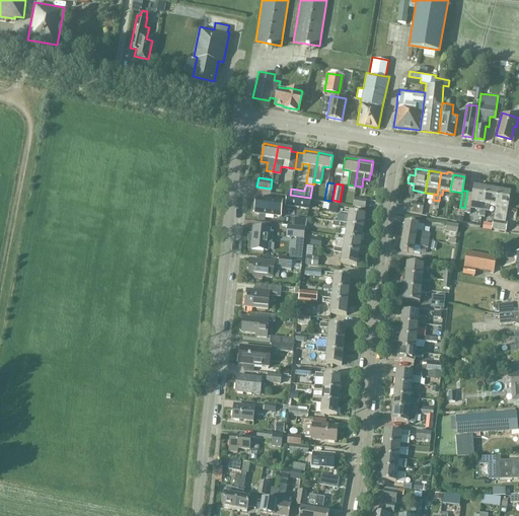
[(483,208),(486,187),(473,185),(472,192),(467,191),(464,208),(463,216),(468,217),(470,207),(479,208),(483,208)]
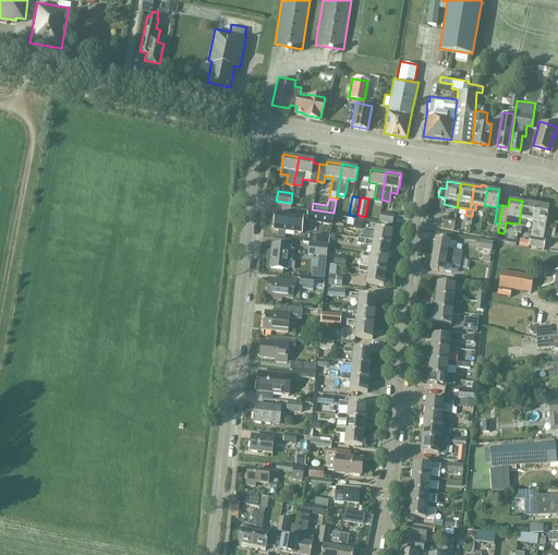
[(532,220),(535,203),(522,201),(519,224),(516,224),(514,230),(520,231),(521,224),(524,225),(525,219),(532,220)]
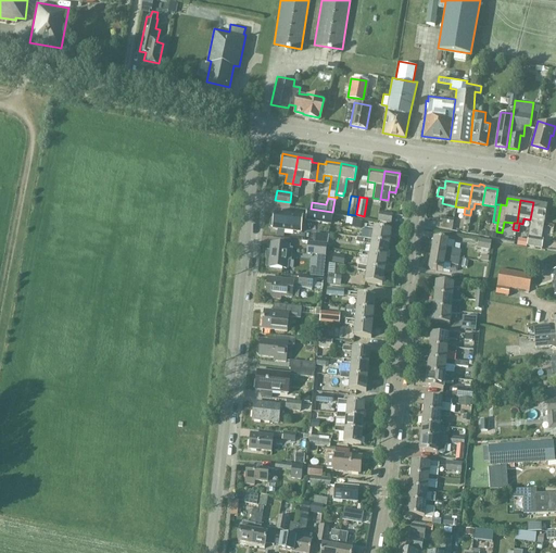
[(546,204),(533,202),(530,220),(531,220),(528,235),(528,234),(526,243),(542,246),(543,237),(541,236),(543,222),(546,204)]
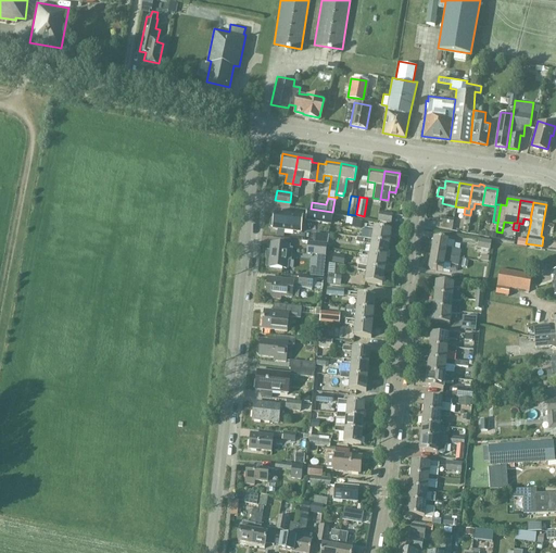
[(306,208),(305,217),(330,222),(332,212),(311,209),(306,208)]
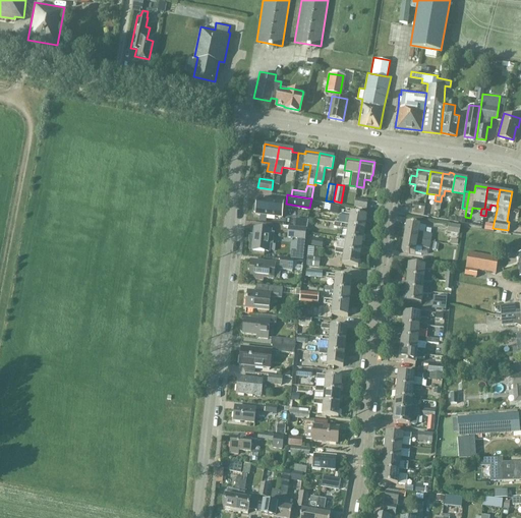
[(254,210),(255,211),(255,213),(281,215),(283,200),(257,197),(256,203),(255,203),(253,204),(253,209),(254,210)]
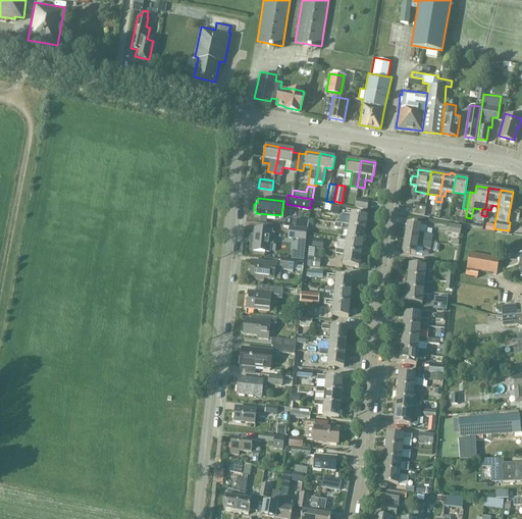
[(366,208),(367,200),(355,198),(354,206),(366,208)]
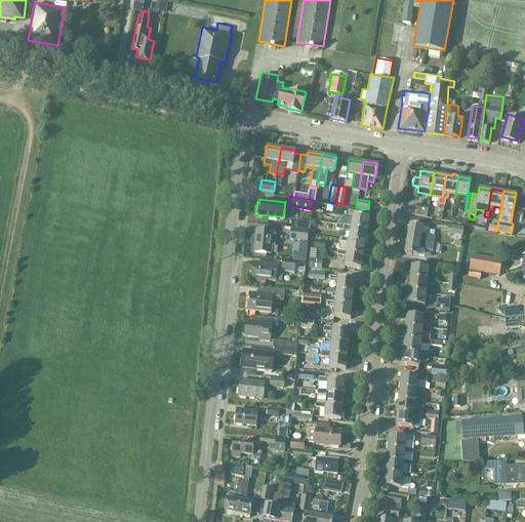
[(429,205),(415,202),(413,213),(427,215),(429,205)]
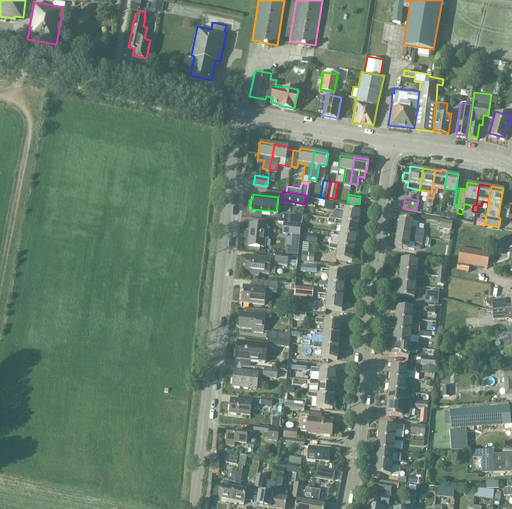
[(328,216),(328,218),(357,223),(359,211),(345,208),(346,206),(335,204),(335,210),(343,211),(342,218),(328,216)]
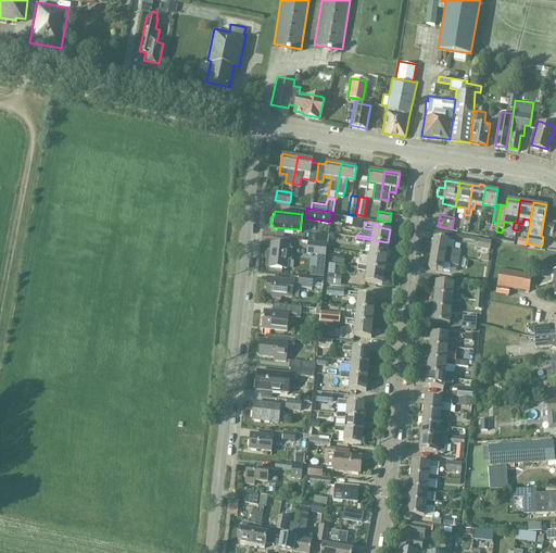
[(433,236),(431,251),(445,253),(459,255),(460,248),(453,247),(455,239),(447,237),(447,238),(433,236)]
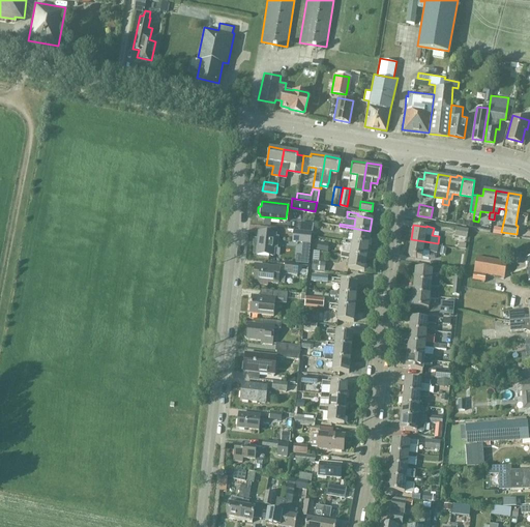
[(367,243),(370,231),(340,226),(339,229),(353,232),(352,238),(343,237),(343,239),(367,243)]
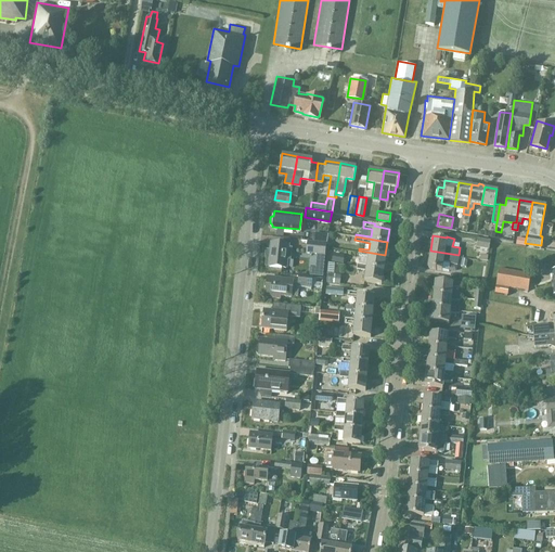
[(491,239),(477,236),(475,246),(489,248),(491,239)]
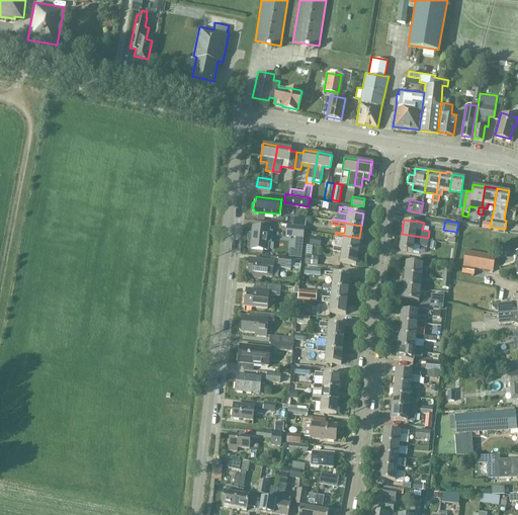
[(304,226),(290,224),(290,225),(286,224),(285,234),(293,235),(303,236),(304,226)]
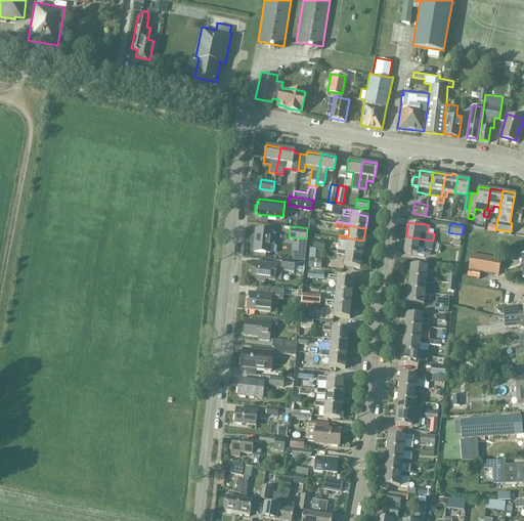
[(267,232),(268,229),(256,228),(255,235),(255,241),(254,241),(253,250),(265,251),(266,251),(270,251),(270,242),(273,243),(274,232),(267,232)]
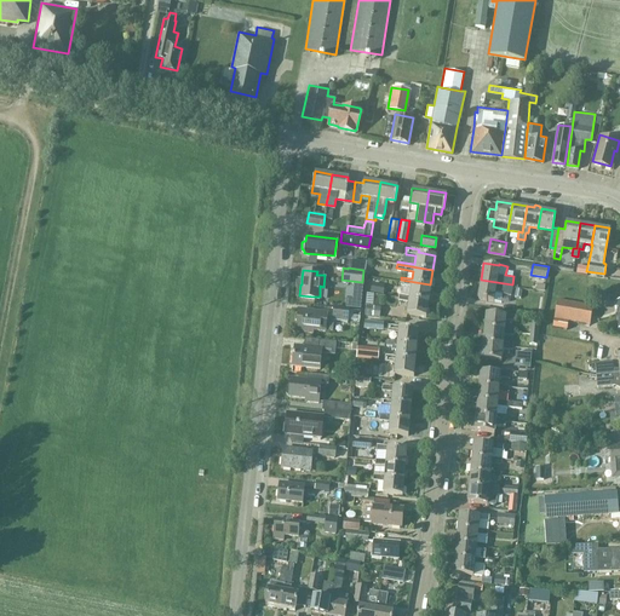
[(428,300),(430,285),(401,280),(400,283),(411,286),(409,293),(399,292),(399,295),(428,300)]
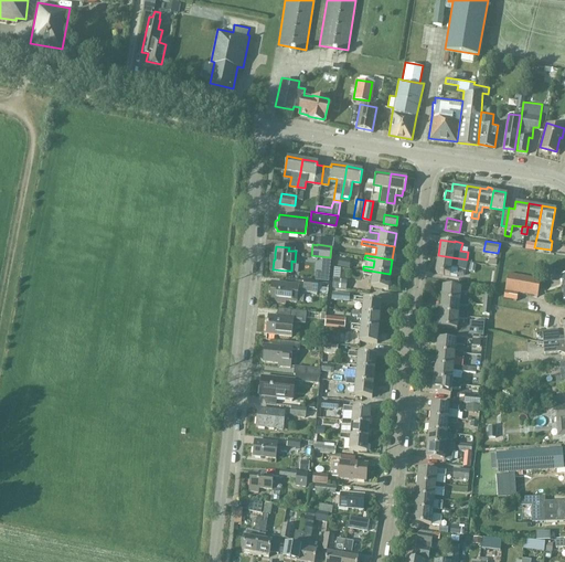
[(466,267),(467,260),(452,257),(438,255),(436,271),(449,273),(450,265),(466,267)]
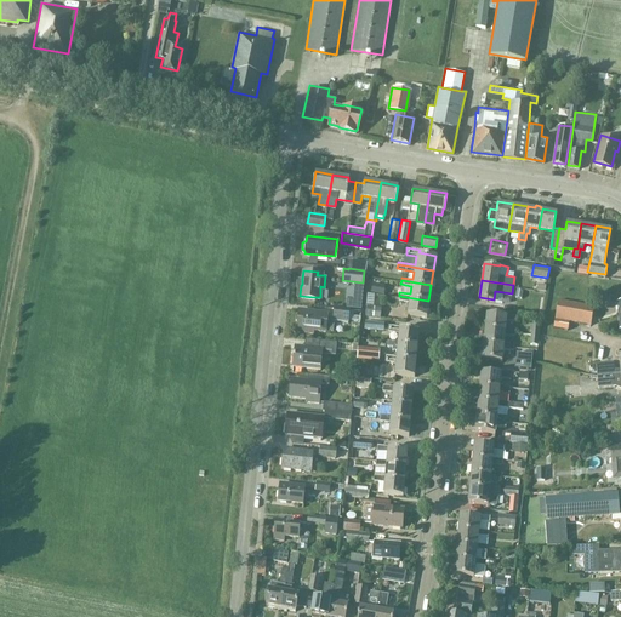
[(346,295),(345,306),(360,307),(363,283),(352,281),(351,295),(346,295)]
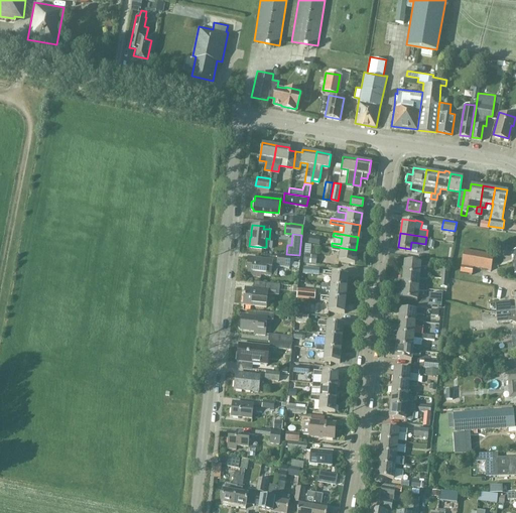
[(308,234),(307,240),(318,242),(319,236),(308,234)]
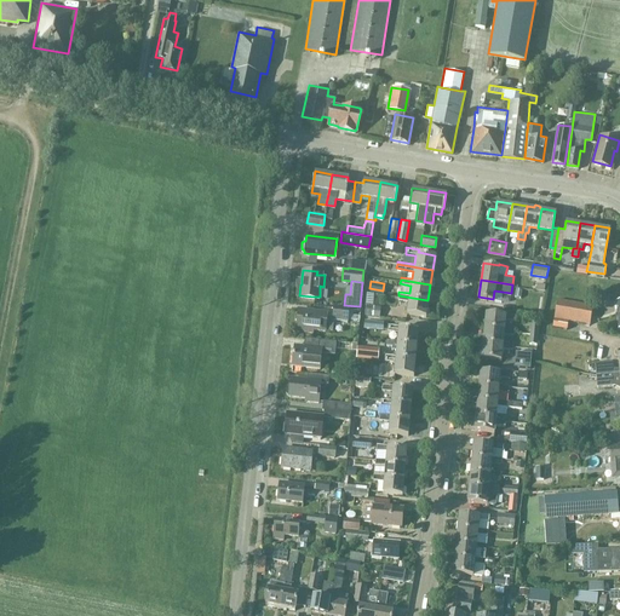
[(616,292),(606,293),(607,301),(618,300),(616,292)]
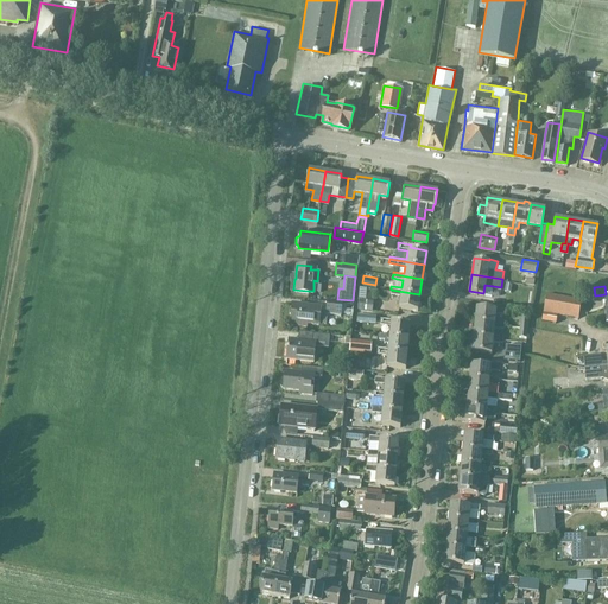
[(417,309),(419,294),(391,290),(390,292),(400,294),(398,305),(417,309)]
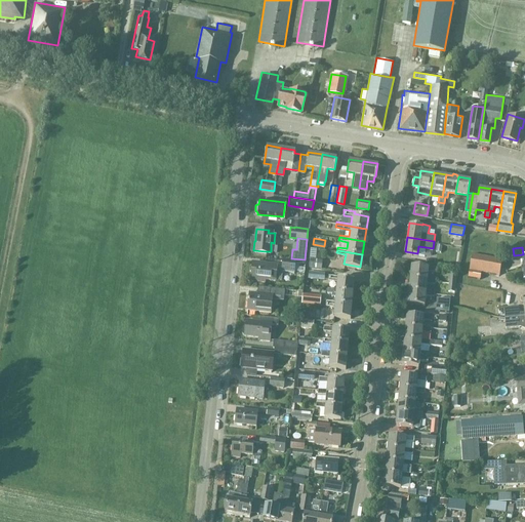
[(472,252),(469,268),(468,275),(480,277),(481,270),(498,273),(501,257),(472,252)]
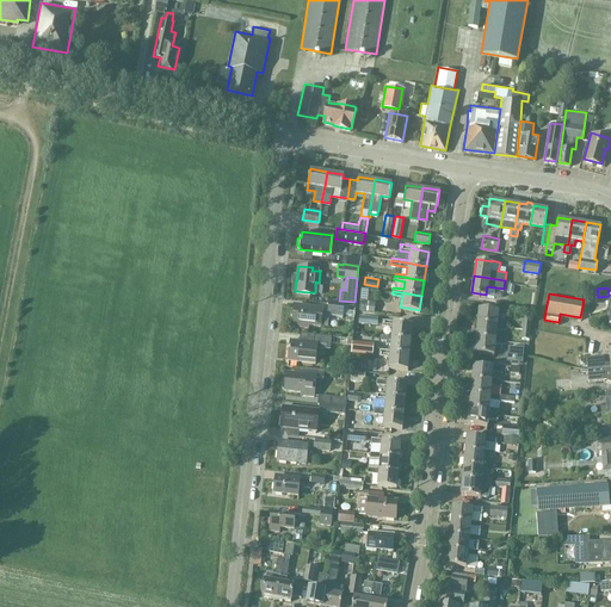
[(375,299),(360,298),(359,309),(374,310),(375,299)]
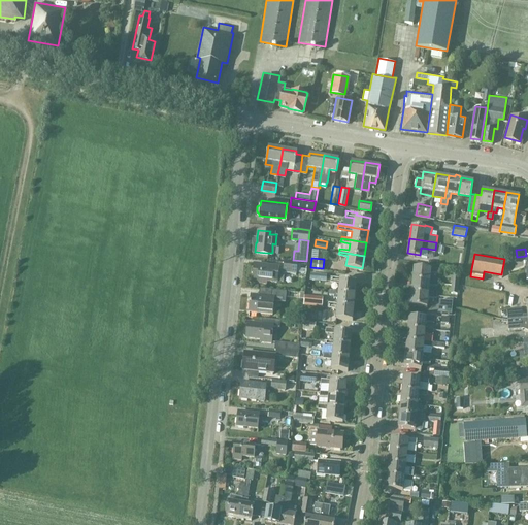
[(252,277),(252,282),(266,283),(267,280),(276,281),(276,280),(283,281),(284,271),(297,272),(297,270),(305,271),(306,262),(298,261),(297,261),(284,260),(284,266),(278,265),(262,263),(262,262),(254,262),(252,277)]
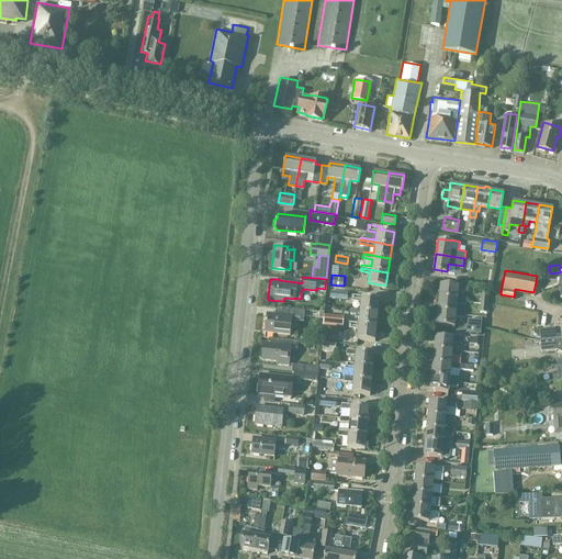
[(440,283),(438,297),(456,299),(457,297),(457,289),(468,290),(468,284),(458,283),(457,286),(440,283)]
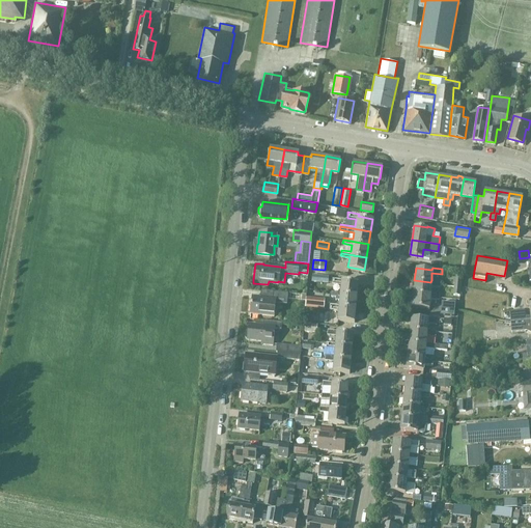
[(329,274),(311,272),(311,280),(328,281),(329,274)]
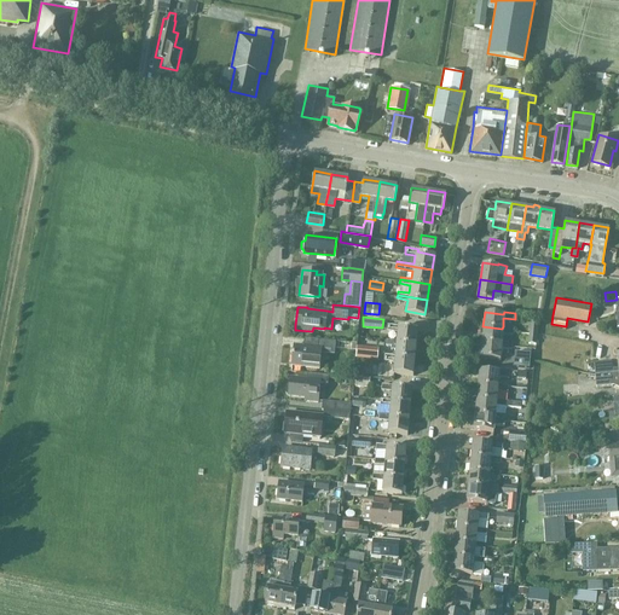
[(397,330),(395,338),(395,341),(415,343),(417,328),(399,326),(399,324),(387,323),(387,329),(397,330)]
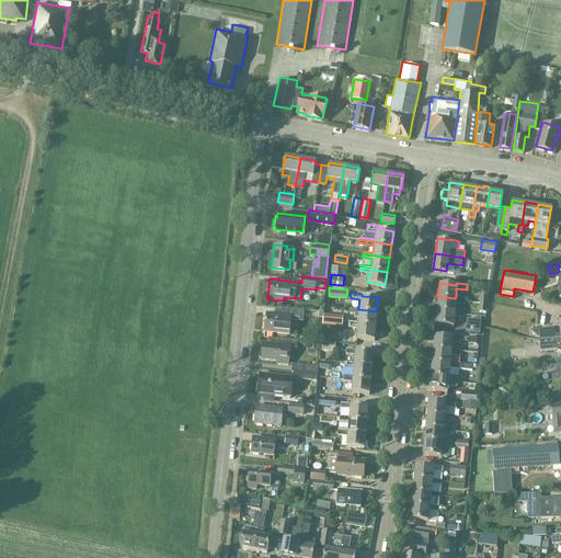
[(466,297),(456,296),(455,298),(437,296),(436,309),(454,311),(454,309),(455,302),(465,302),(466,297)]
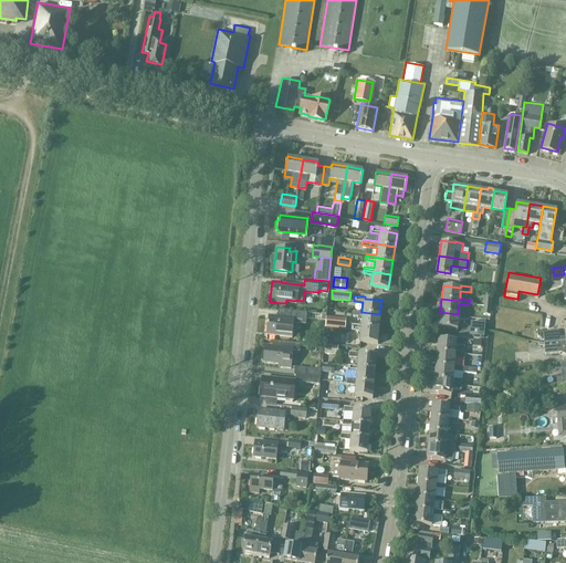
[(291,309),(291,310),(290,315),(269,313),(266,332),(275,332),(275,334),(291,335),(293,321),(306,322),(307,310),(291,309)]
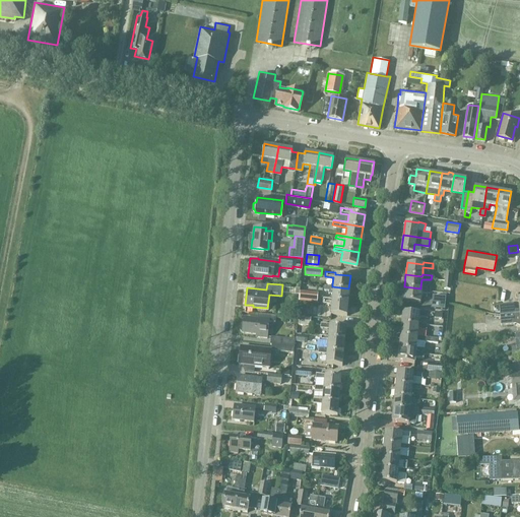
[(347,301),(348,288),(332,286),(332,284),(324,283),(323,288),(332,289),(331,297),(331,300),(347,301)]
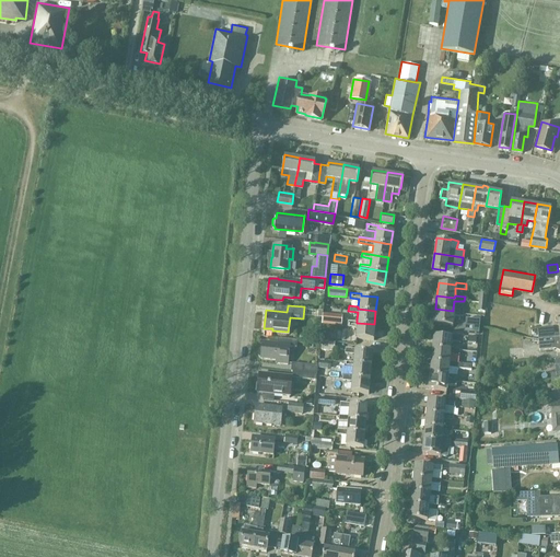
[(463,309),(453,309),(453,311),(435,309),(434,323),(452,324),(453,314),(463,315),(463,309)]
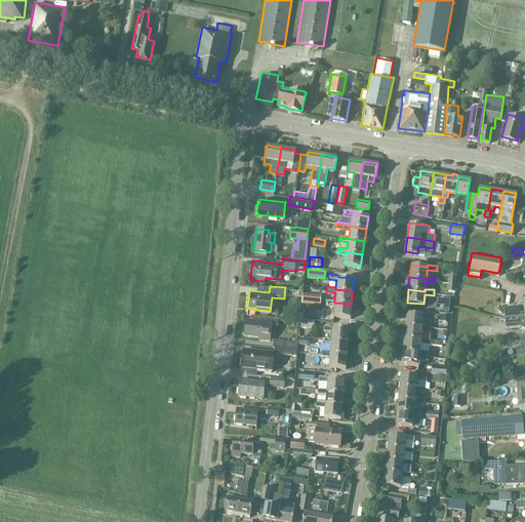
[(303,292),(301,302),(316,303),(316,293),(303,292)]
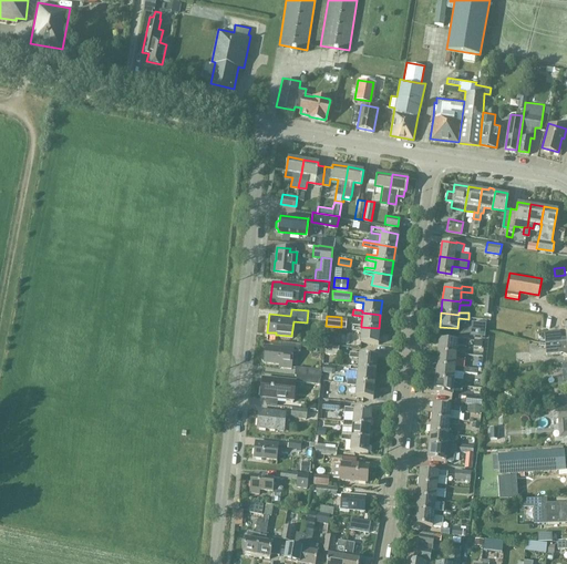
[(378,342),(379,328),(361,327),(361,324),(352,322),(351,329),(361,329),(360,340),(378,342)]
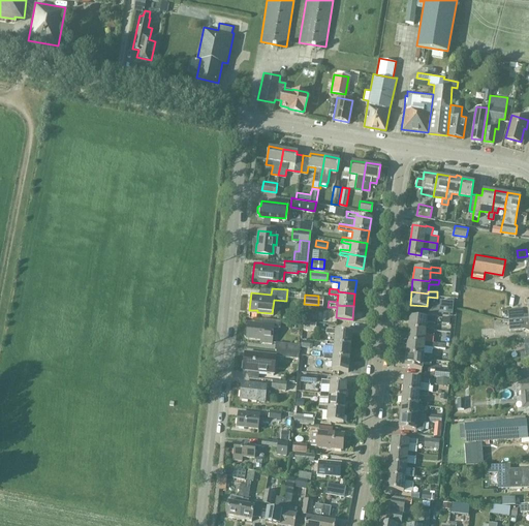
[(507,309),(508,318),(528,316),(528,302),(527,303),(528,312),(522,313),(522,307),(507,309)]
